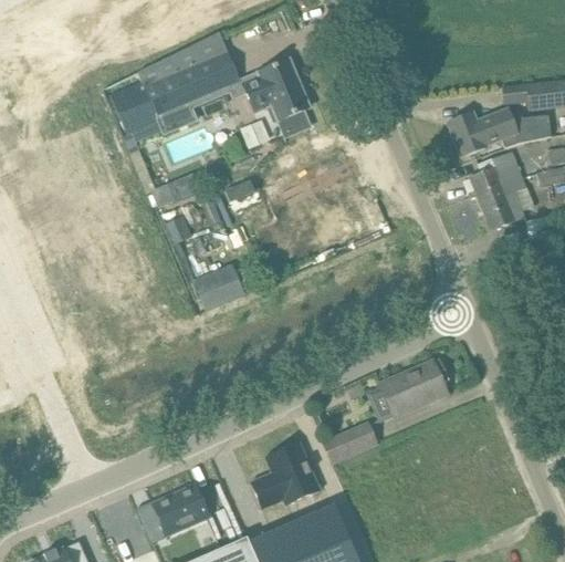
[(143,83),(115,95),(131,133),(135,142),(161,131),(164,134),(198,120),(192,107),(190,101),(237,81),(225,51),(219,38),(171,59),(177,71),(144,85),(143,83)]
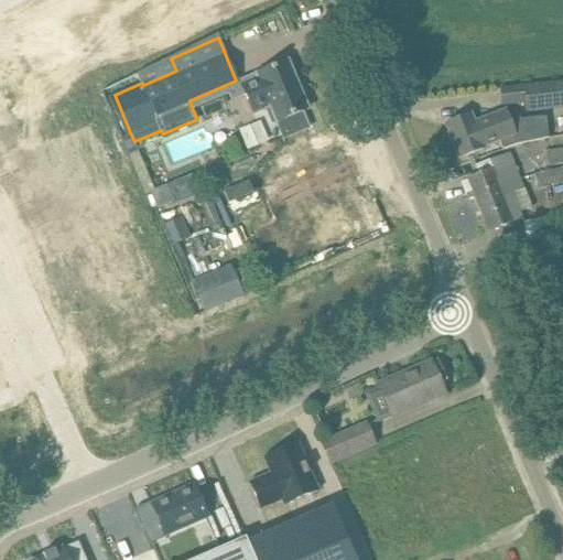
[(257,72),(239,79),(245,93),(253,111),(266,106),(272,121),(278,119),(284,136),(310,125),(302,108),(309,106),(288,58),(268,66),(257,72)]
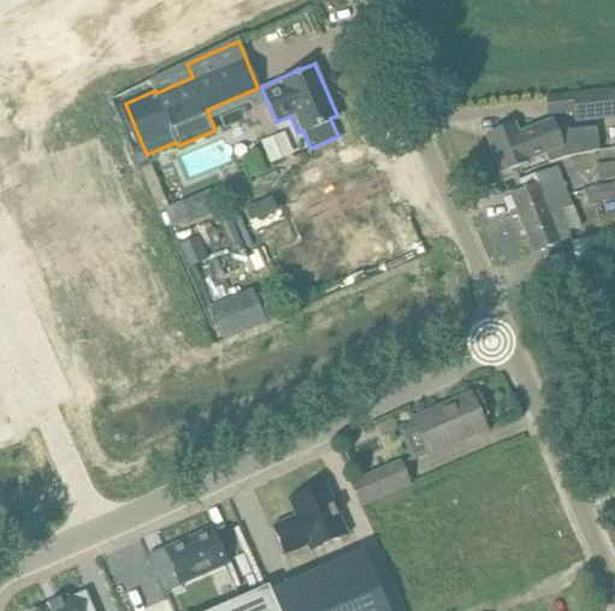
[(614,84),(548,92),(550,111),(574,107),(575,118),(614,113),(614,84)]
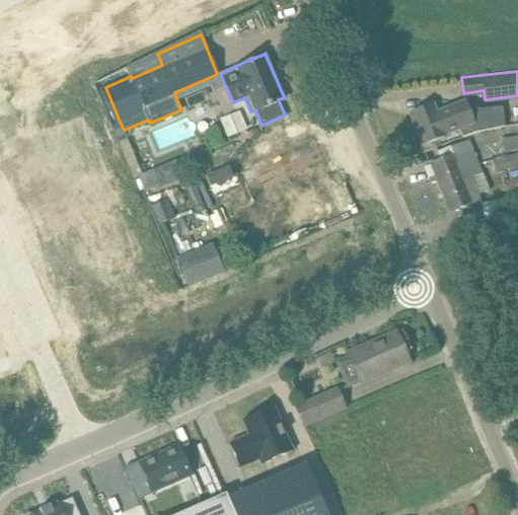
[(430,103),(411,112),(423,141),(441,134),(446,132),(460,127),(463,135),(475,130),(506,124),(504,103),(479,106),(476,100),(467,103),(464,98),(437,109),(434,102),(430,103)]
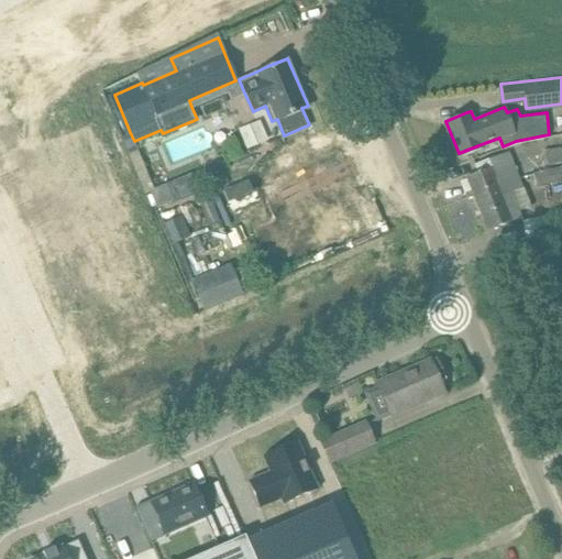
[(560,146),(542,150),(544,165),(561,162),(561,154),(560,146)]
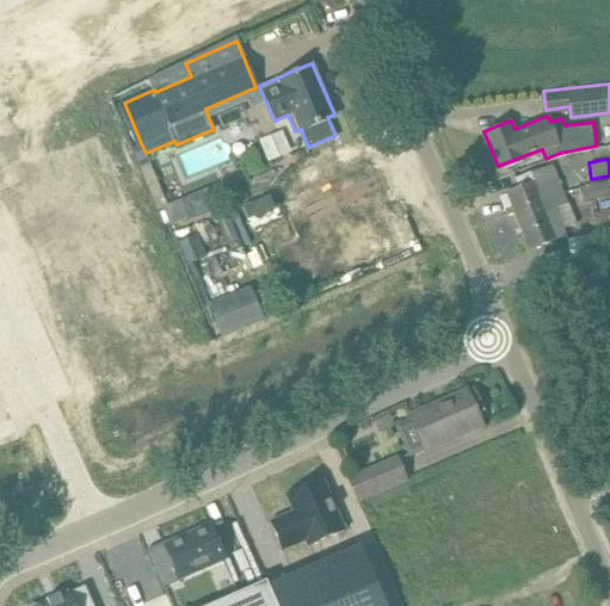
[(519,184),(506,189),(516,214),(566,193),(553,161),(516,175),(519,184)]
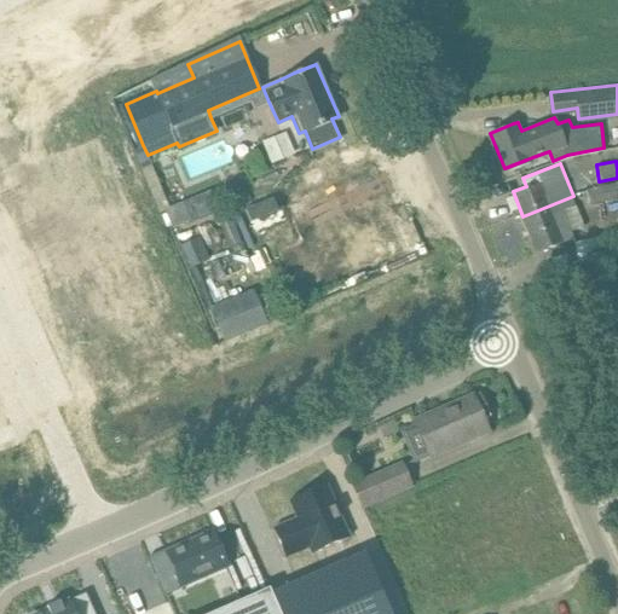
[(321,173),(284,189),(296,216),(315,209),(339,265),(392,242),(373,196),(369,197),(364,186),(331,200),(321,173)]
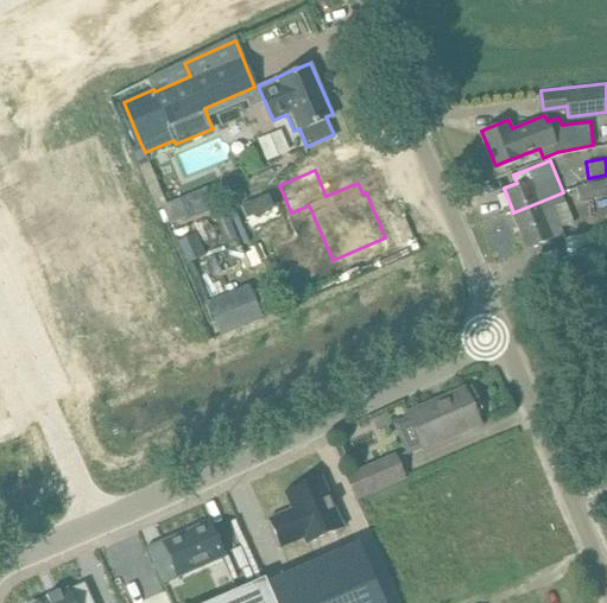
[(606,176),(576,183),(580,198),(606,192),(606,176)]
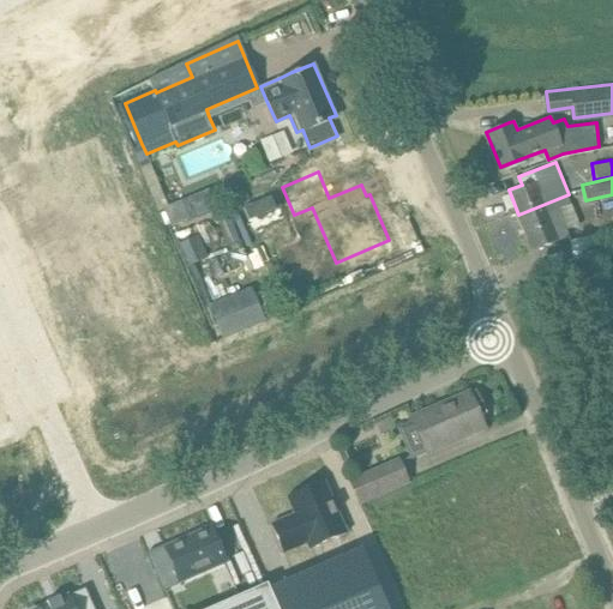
[(569,194),(518,215),(521,219),(533,248),(554,240),(570,234),(566,228),(581,222),(572,202),(571,202),(569,194)]
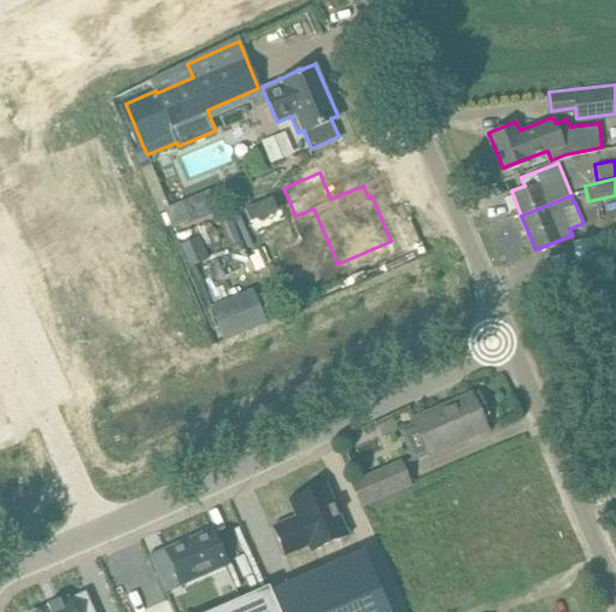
[(215,196),(188,207),(192,217),(218,206),(215,196)]
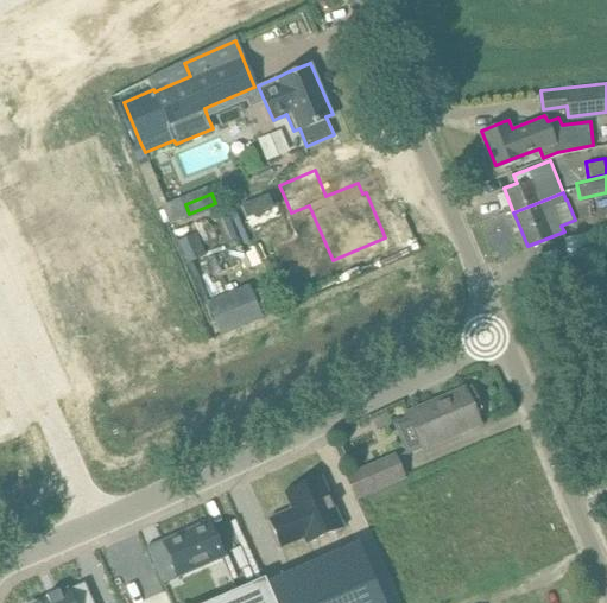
[(606,227),(588,232),(593,260),(606,258),(606,227)]
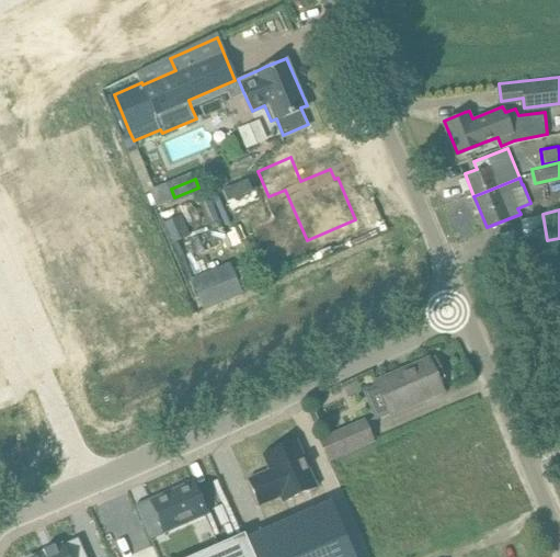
[(232,269),(195,284),(204,306),(241,290),(232,269)]
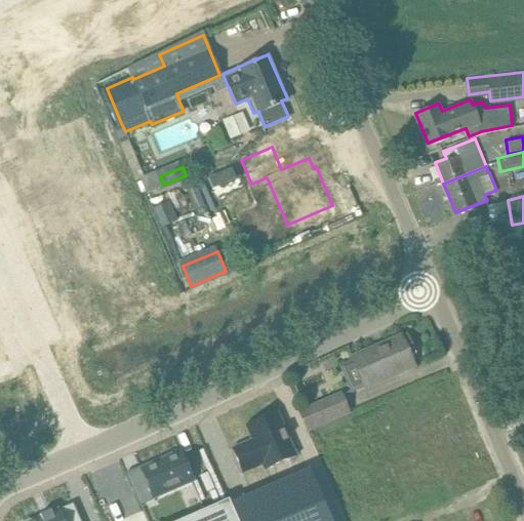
[(354,357),(340,363),(352,390),(365,385),(414,363),(409,354),(416,351),(408,331),(401,334),(401,333),(353,354),(354,357)]
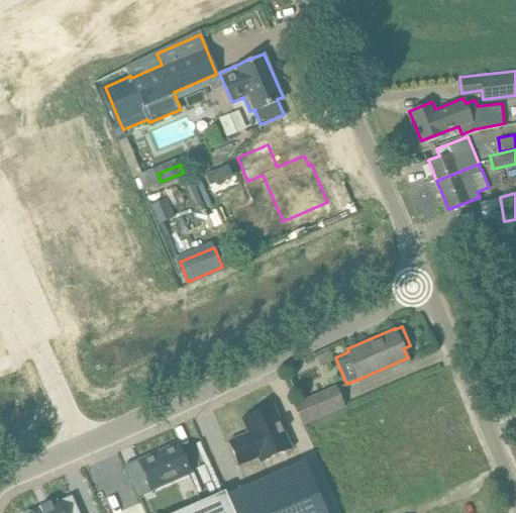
[(292,371),(283,375),(290,391),(298,387),(292,371)]
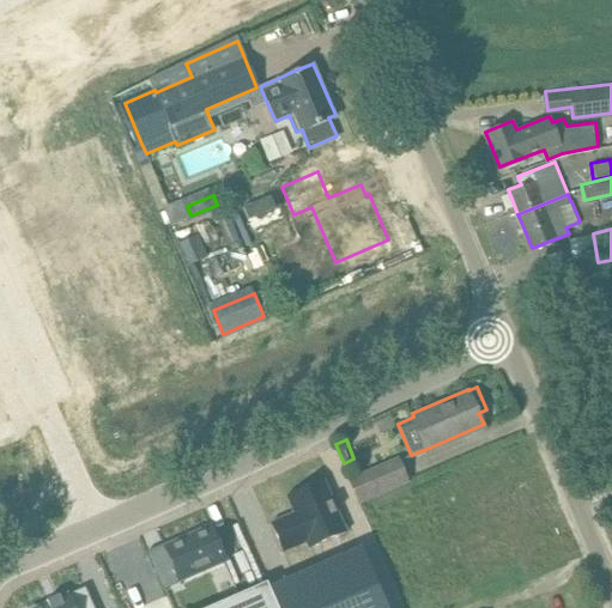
[(399,456),(350,478),(359,499),(407,478),(399,456)]
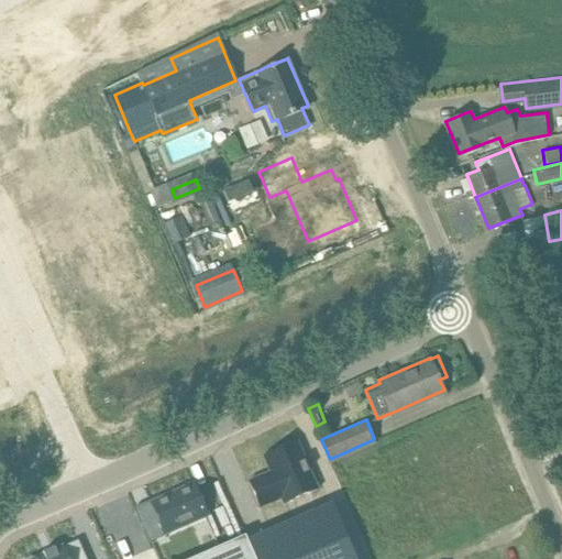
[(271,470),(249,480),(260,505),(283,496),(285,502),(319,488),(298,439),(264,453),(271,470)]
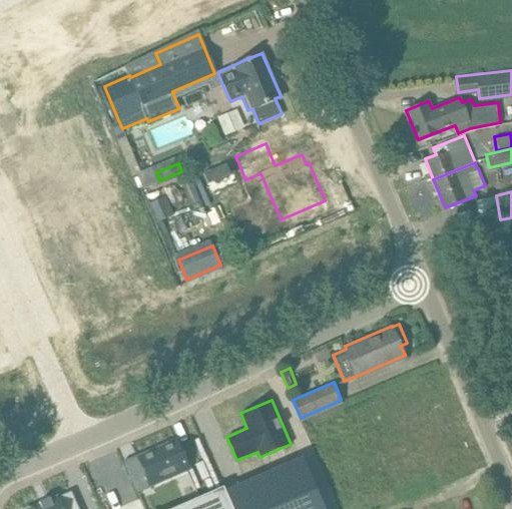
[(145,472),(132,477),(137,490),(189,467),(176,438),(138,455),(145,472)]
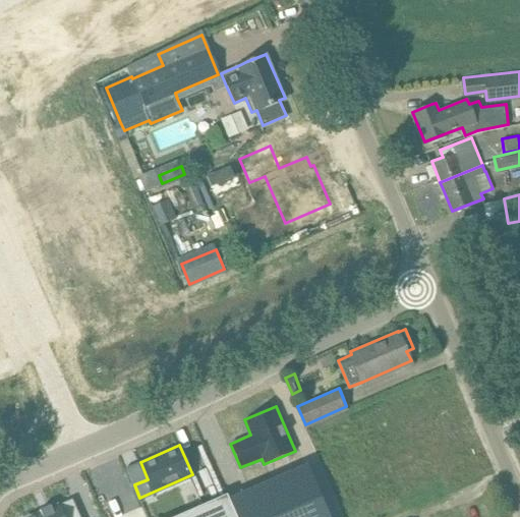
[(330,516),(307,463),(230,498),(238,516),(330,516)]
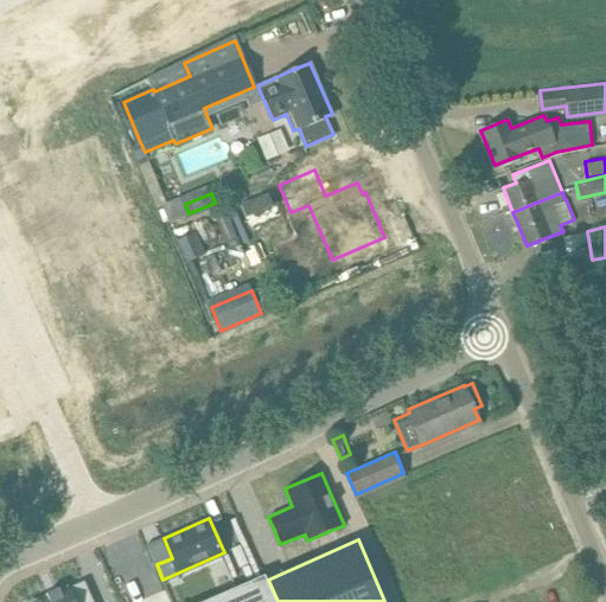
[(275,601),(265,575),(202,601),(275,601)]
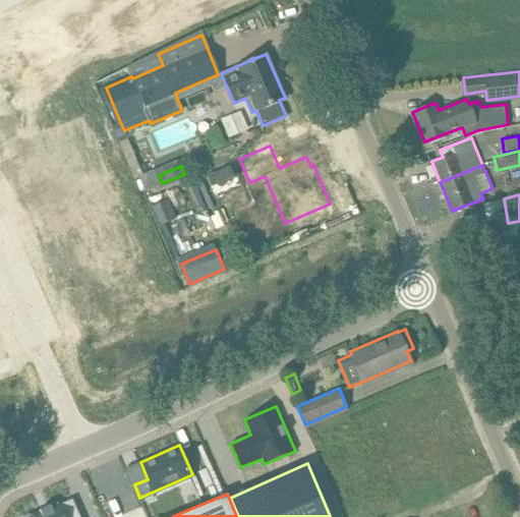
[(41,511),(25,516),(81,516),(73,497),(51,506),(51,504),(40,509),(41,511)]
